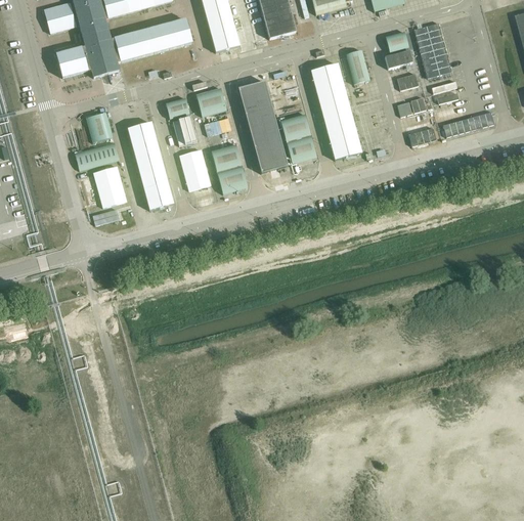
[(91,69),(93,77),(120,70),(118,61),(191,41),(185,17),(111,38),(105,17),(168,0),(72,0),(72,1),(43,8),(50,33),(79,25),(84,45),(55,53),(61,77),(91,69)]
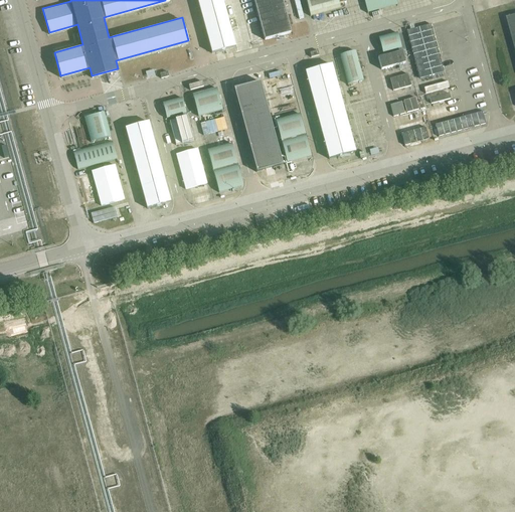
[(198,0),(211,50),(235,44),(223,0),(198,0)]
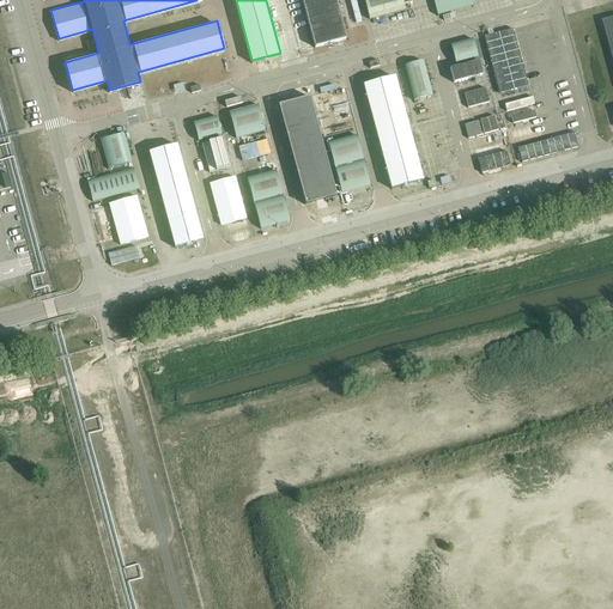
[(303,0),(315,44),(346,36),(337,0),(303,0)]
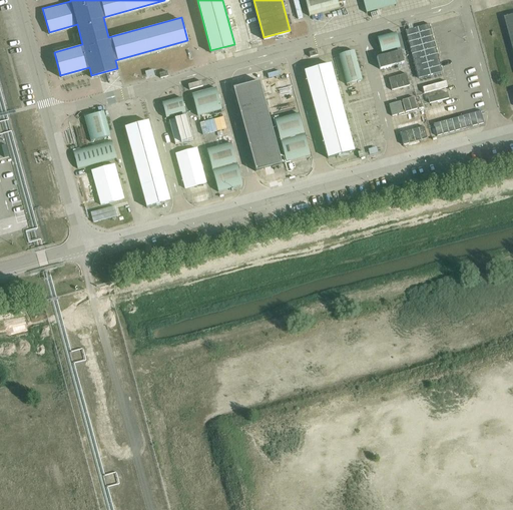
[(305,0),(309,14),(339,6),(337,0),(305,0)]
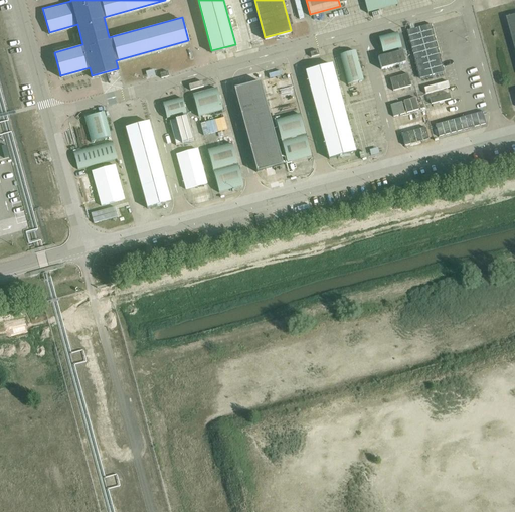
[(514,11),(506,14),(514,47),(514,11)]
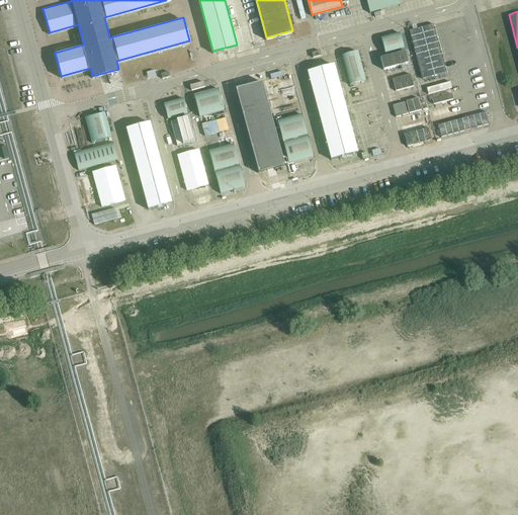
[(382,41),(402,38),(399,22),(379,26),(382,41)]
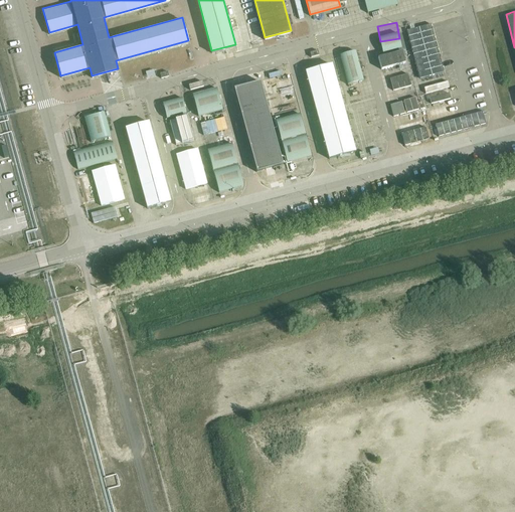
[(444,62),(438,45),(436,46),(433,37),(430,38),(430,36),(424,38),(423,35),(413,38),(423,68),(444,62)]
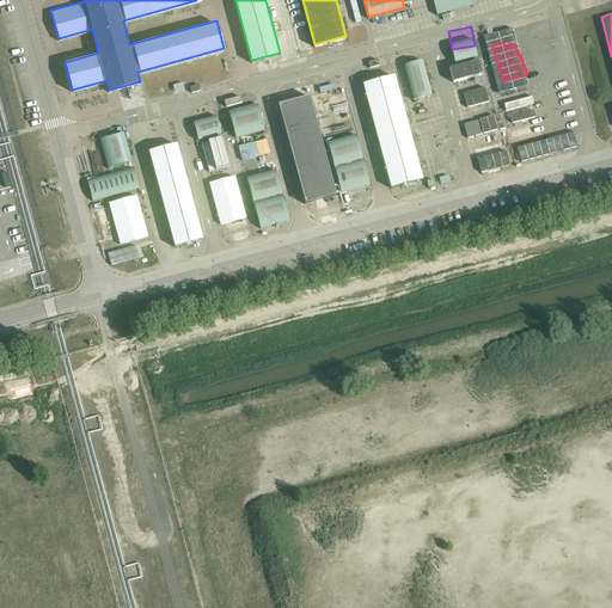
[(421,45),(403,51),(415,88),(432,83),(421,45)]
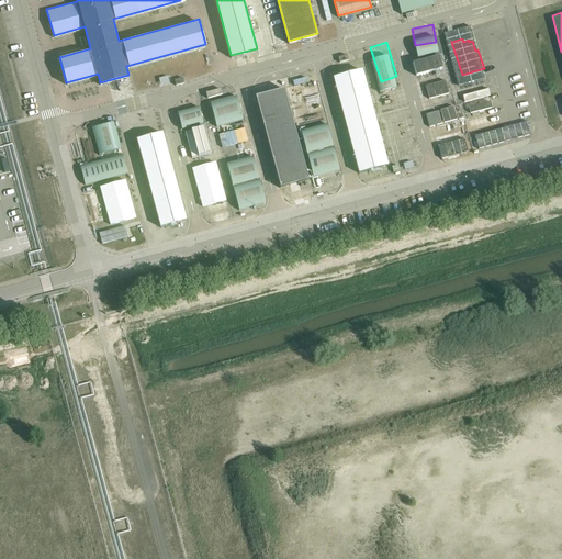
[(439,44),(413,46),(415,64),(441,60),(439,44)]
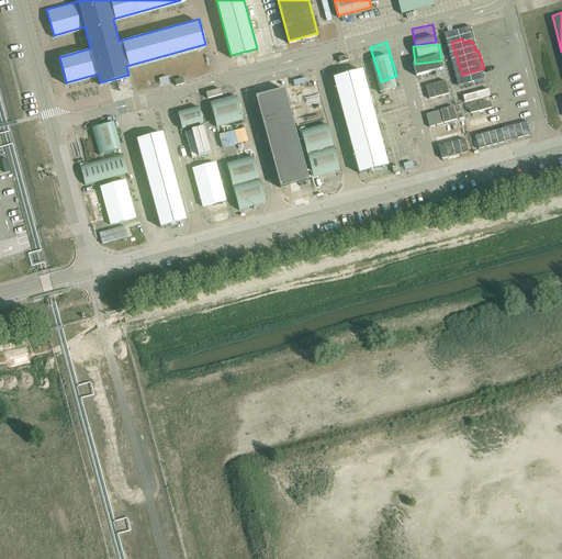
[(172,73),(170,64),(158,66),(160,75),(172,73)]
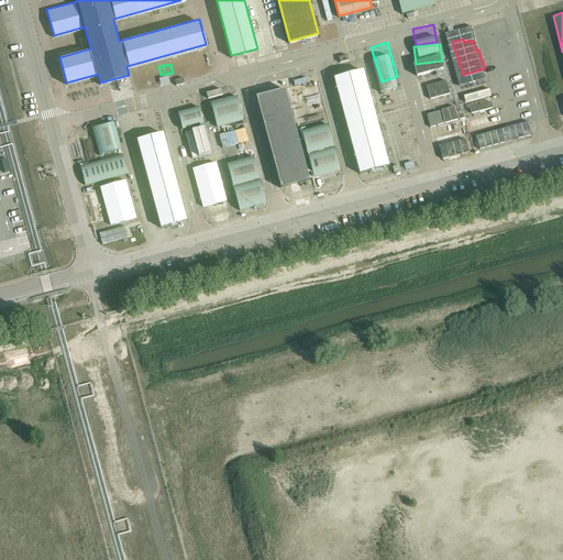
[(333,76),(360,172),(388,163),(363,67),(333,76)]
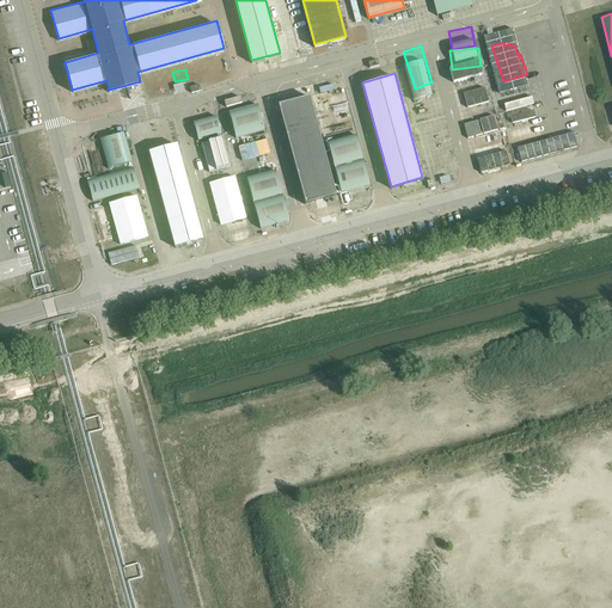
[(328,79),(334,96),(328,97),(331,106),(348,102),(340,75),(328,79)]
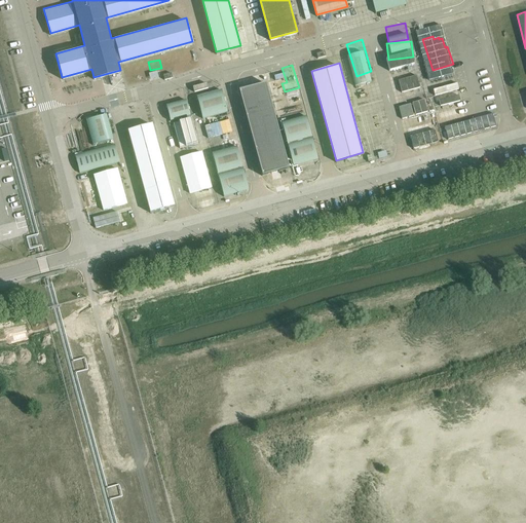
[(416,66),(399,70),(402,82),(419,78),(416,66)]
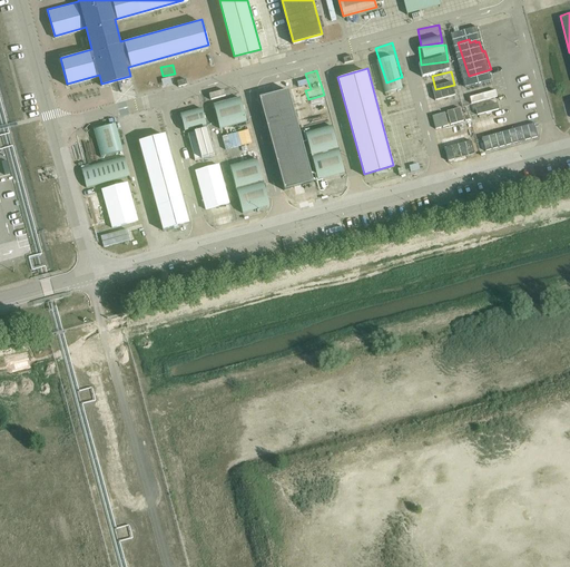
[(209,88),(224,85),(223,78),(208,80),(209,88)]
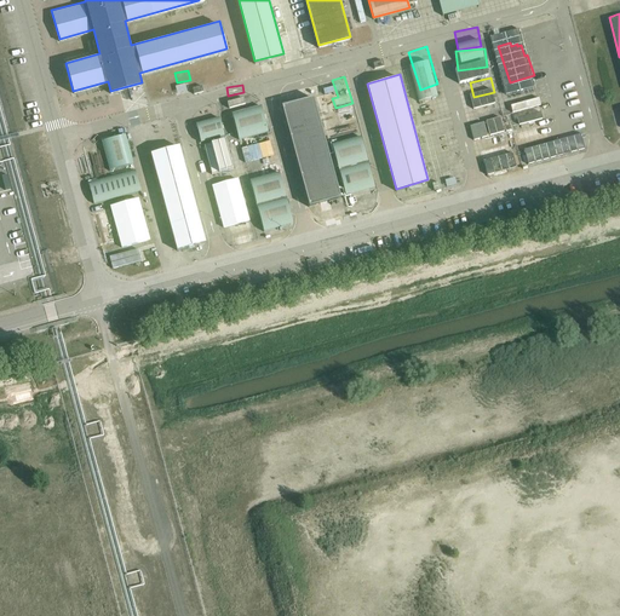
[(229,105),(246,101),(244,95),(227,99),(229,105)]
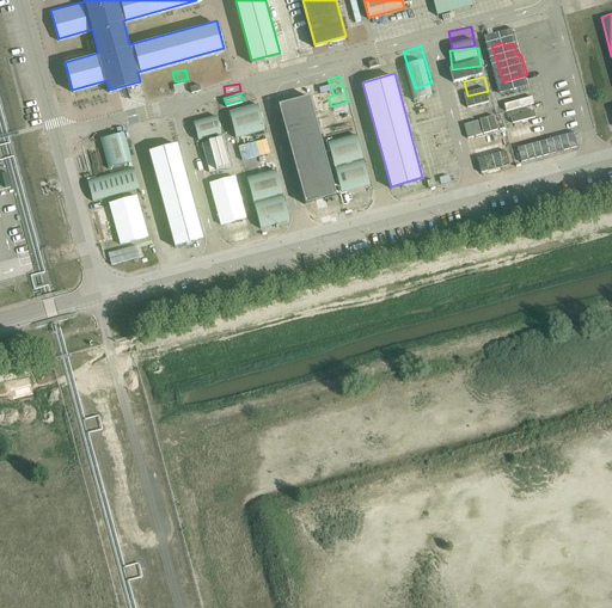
[(326,159),(310,93),(277,102),(305,201),(336,192),(329,169),(326,159)]
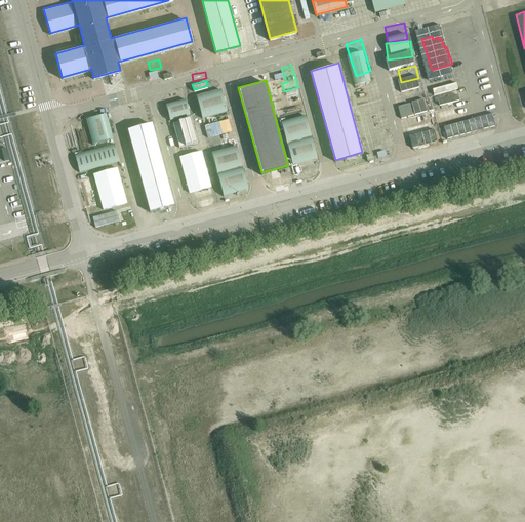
[(220,87),(197,94),(202,115),(227,109),(220,87)]
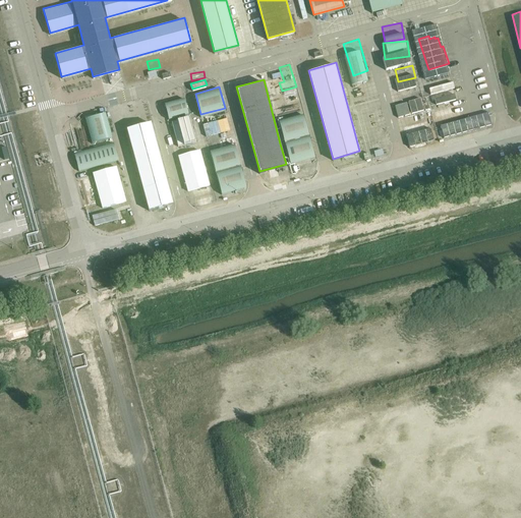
[(163,92),(166,107),(186,104),(183,89),(163,92)]
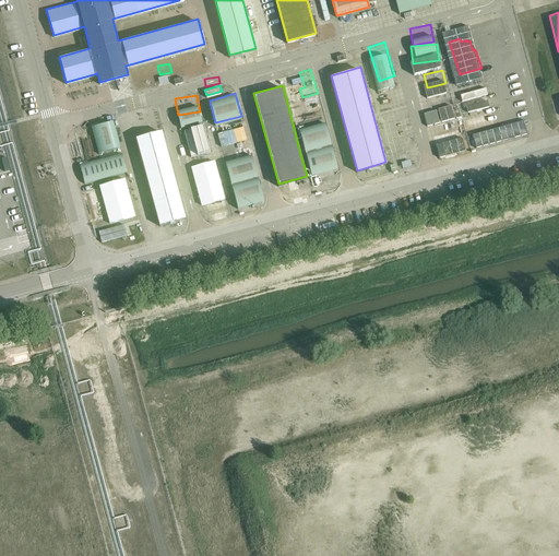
[(440,97),(442,110),(453,109),(451,96),(440,97)]
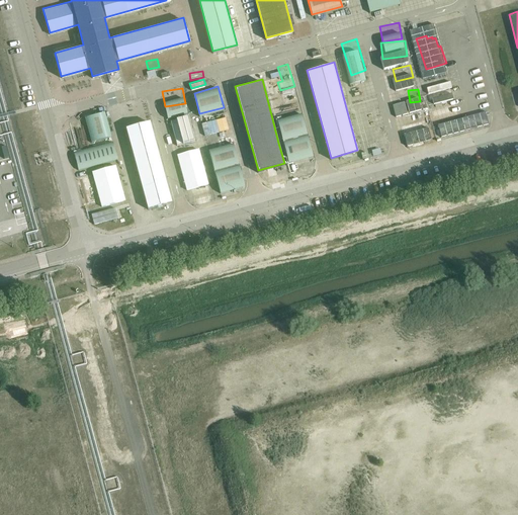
[(392,95),(395,107),(408,103),(405,91),(392,95)]
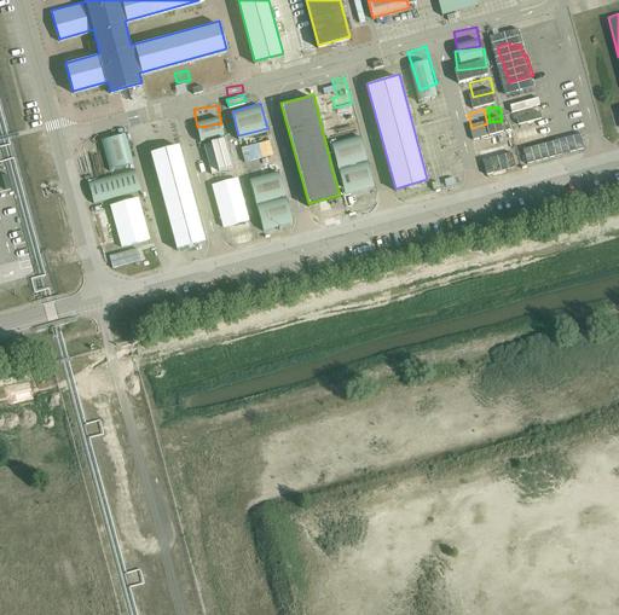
[(223,126),(203,131),(210,160),(230,155),(223,126)]
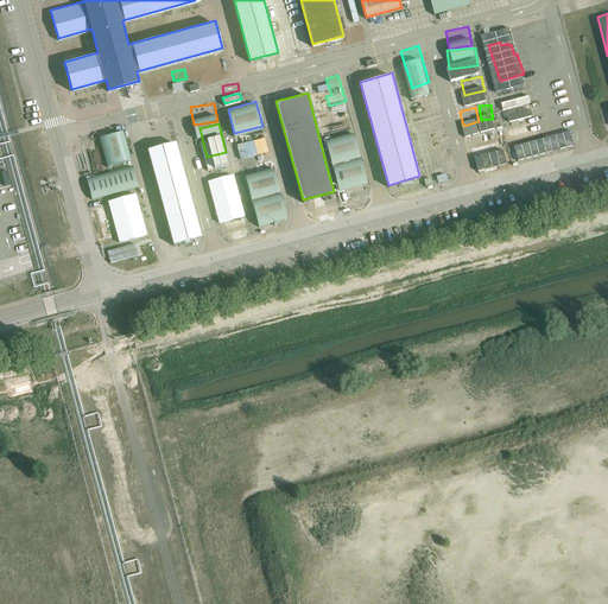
[(131,158),(122,129),(100,135),(108,164),(131,158)]
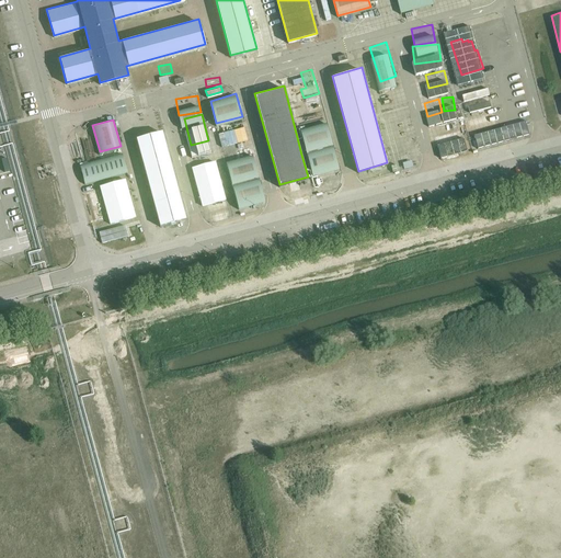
[(305,145),(299,146),(301,155),(306,154),(312,174),(339,167),(325,121),(300,128),(305,145)]
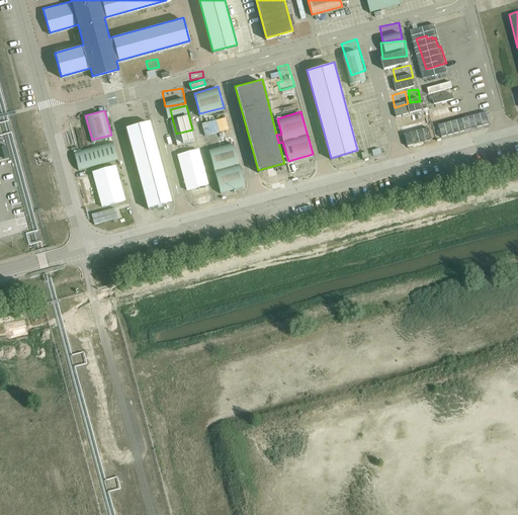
[(125,126),(148,206),(171,200),(150,119),(125,126)]
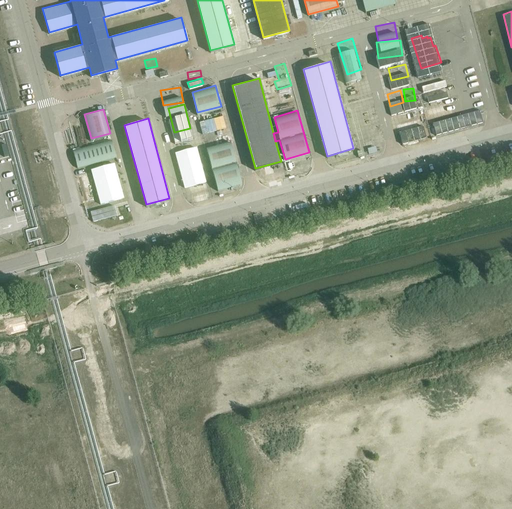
[(215,180),(240,176),(232,132),(206,136),(215,180)]
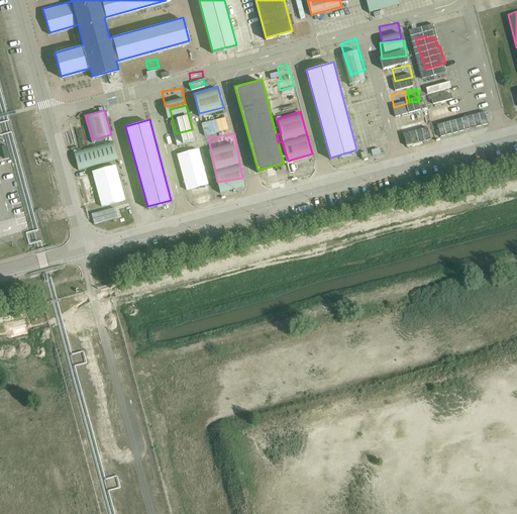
[(112,139),(73,149),(78,168),(117,157),(112,139)]
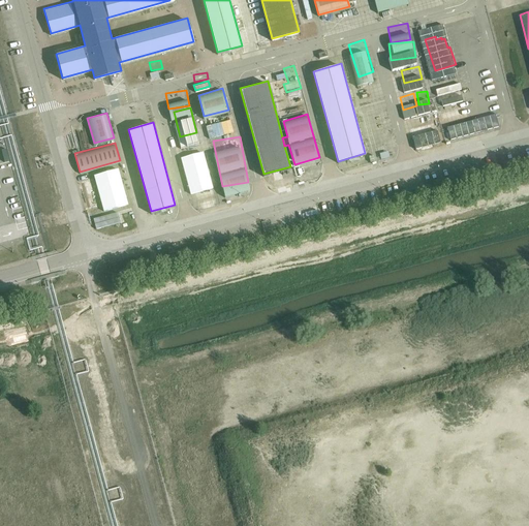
[(213,186),(203,151),(181,157),(191,192),(213,186)]
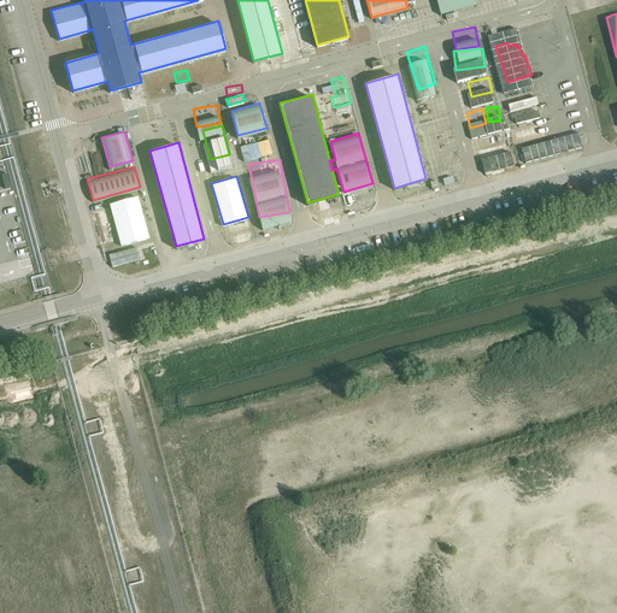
[(137,195),(109,202),(121,243),(148,236),(137,195)]
